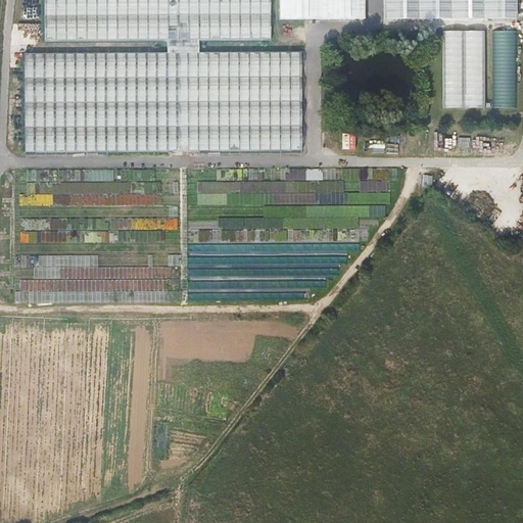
[(280,0),(280,18),(367,18),(366,0),(280,0)]
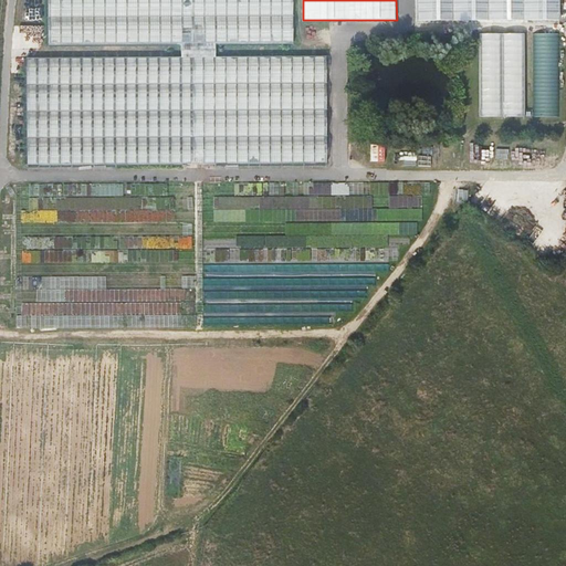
[(418,0),(418,21),(562,19),(561,0),(418,0)]
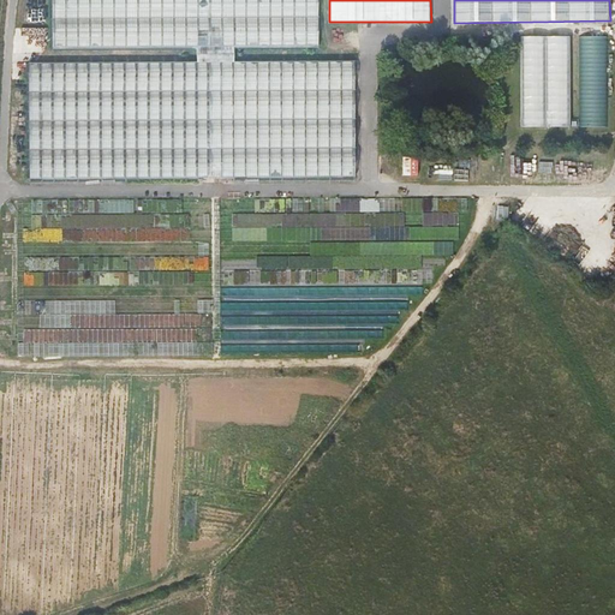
[(521,35),(521,126),(572,126),(572,35),(521,35)]
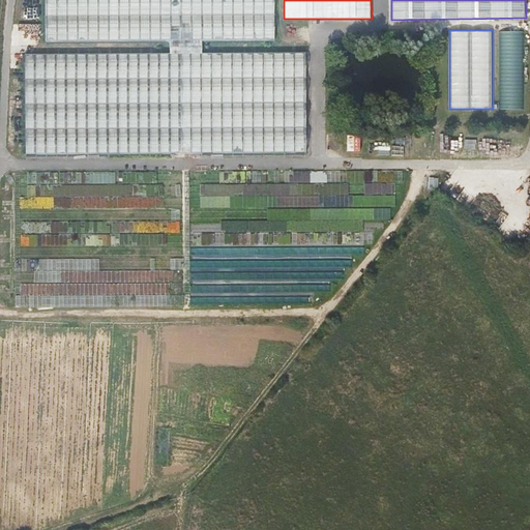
[(500,109),(525,108),(524,30),(500,30),(500,109)]
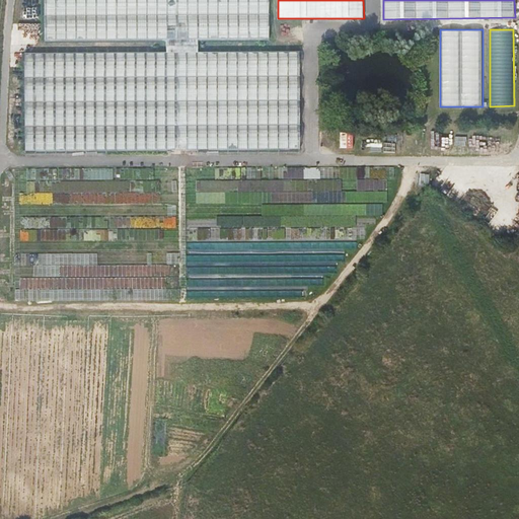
[(161,41),(161,55),(194,55),(193,41),(161,41)]
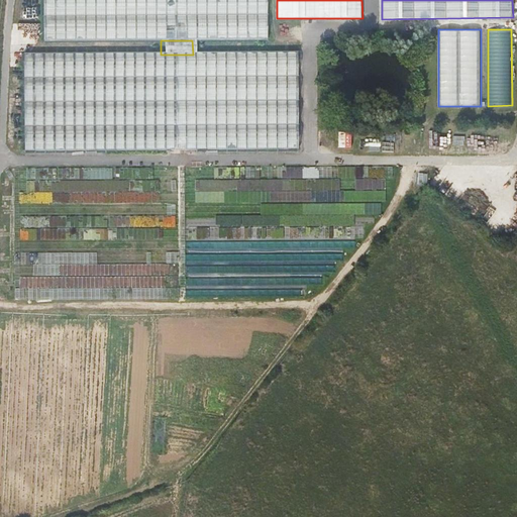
[(381,179),(381,185),(388,185),(389,167),(337,166),(337,178),(381,179)]
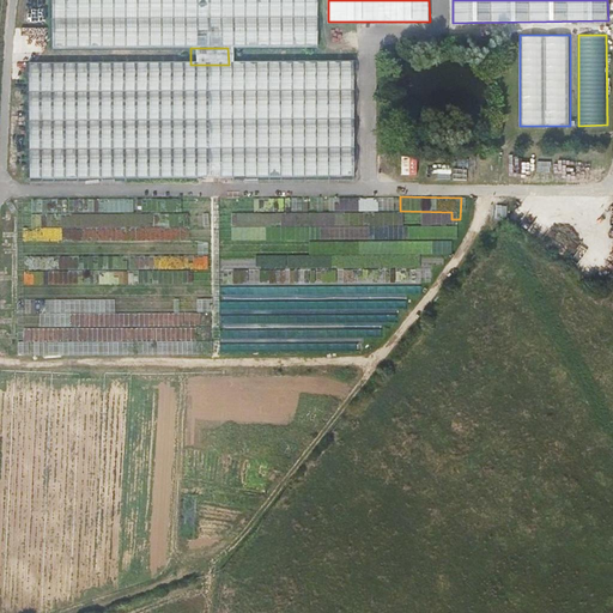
[(205,225),(206,213),(177,212),(176,224),(205,225)]
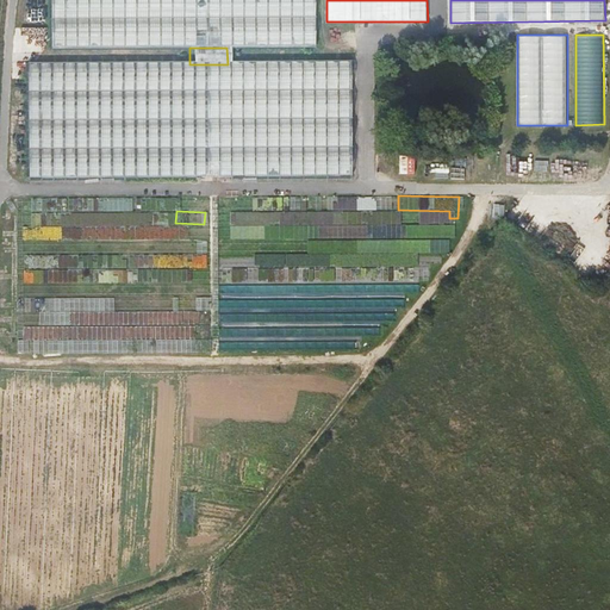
[(434,250),(450,251),(450,240),(434,240),(434,250)]
